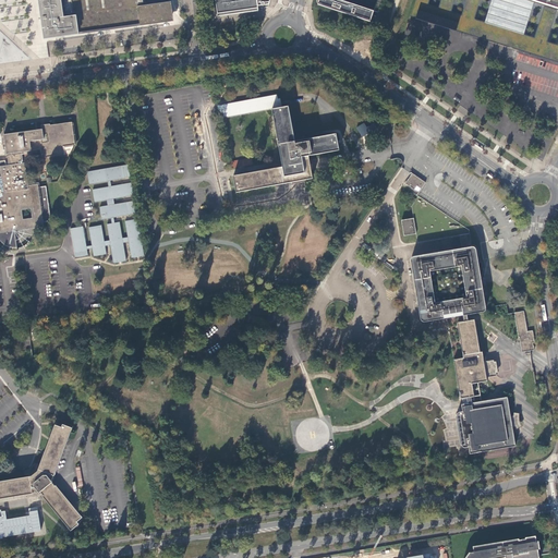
[(171,2),(169,2),(171,19),(164,20),(152,22),(150,22),(148,22),(145,23),(141,23),(137,24),(130,25),(122,26),(114,27),(109,27),(71,33),(68,34),(63,34),(58,35),(46,36),(46,33),(45,22),(44,14),(43,9),(43,8),(41,2),(40,0),(38,0),(44,39),(174,21),(171,2)]
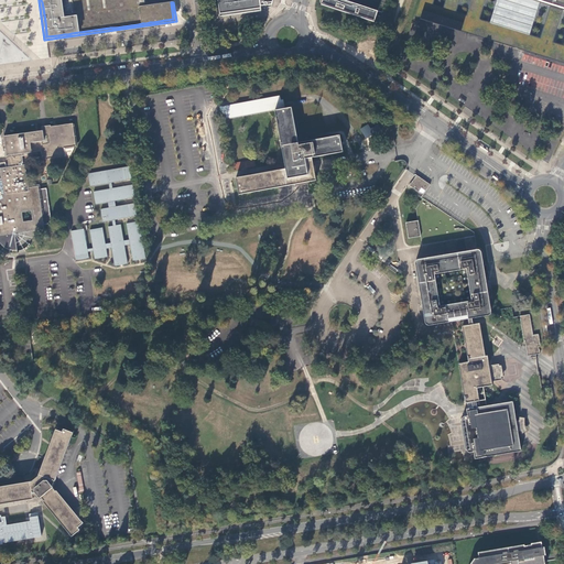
[(41,0),(42,2),(43,8),(43,9),(44,14),(45,22),(46,33),(46,36),(58,35),(64,34),(68,34),(72,33),(110,28),(116,28),(123,26),(131,25),(139,24),(142,23),(147,23),(150,22),(152,22),(153,22),(165,20),(173,19),(171,2),(151,6),(143,6),(141,7),(139,0),(41,0)]
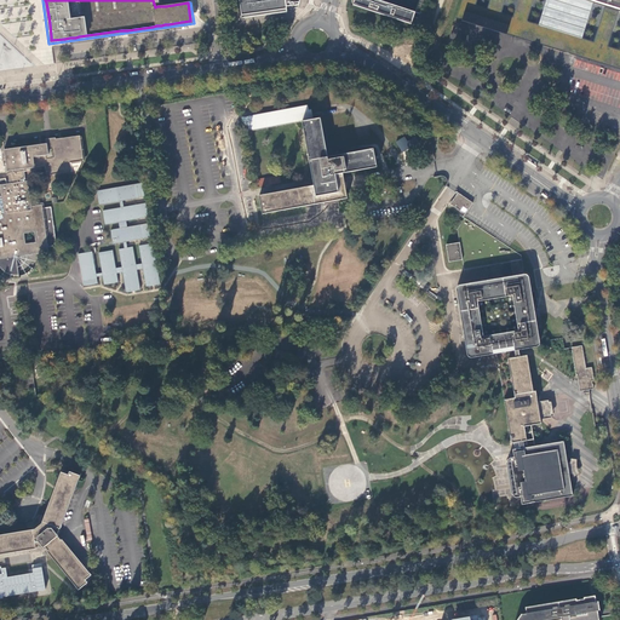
[(239,0),(242,16),(247,15),(287,10),(286,7),(294,6),(293,4),(296,3),(299,3),(300,0),(239,0)]
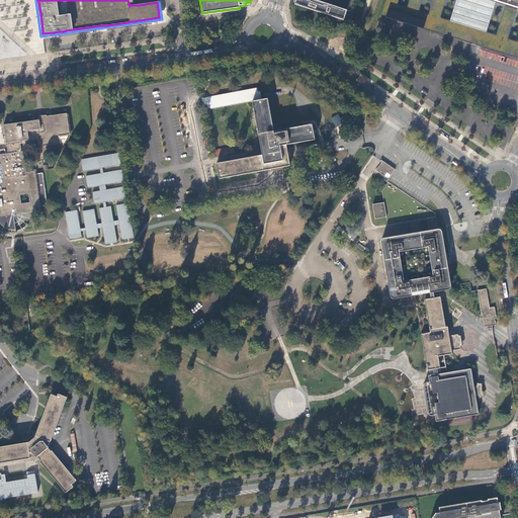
[(296,0),(295,4),(344,20),(347,10),(315,0),(296,0)]
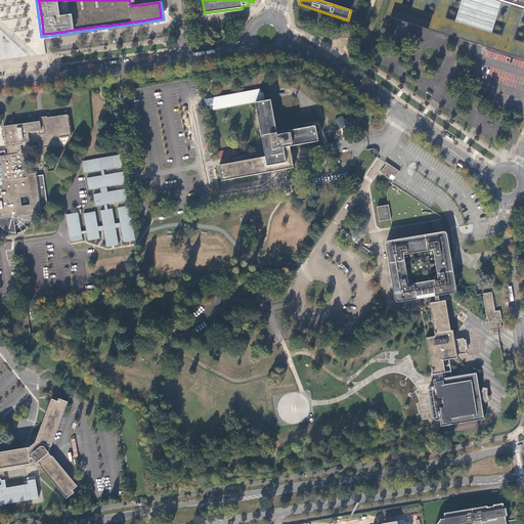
[(523,0),(390,0),(388,7),(386,15),(429,29),(466,40),(487,46),(523,57),(523,0)]
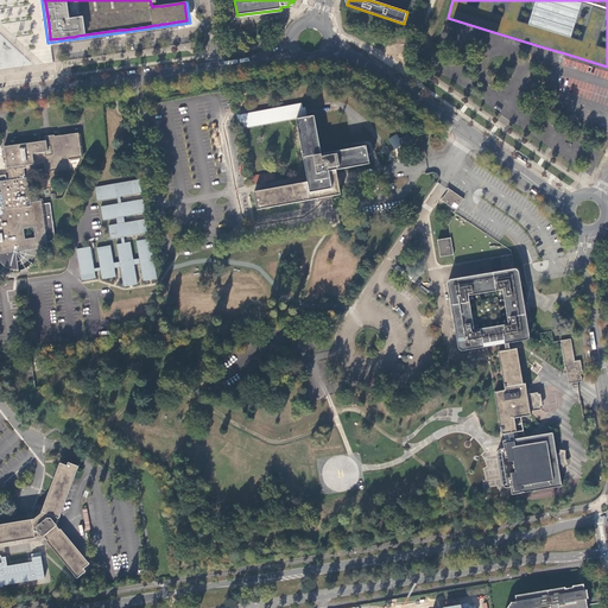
[(253,192),(257,210),(333,196),(334,210),(337,209),(337,204),(344,203),(343,194),(340,195),(336,171),(369,164),(367,146),(322,154),(315,116),(308,118),(305,107),(303,107),(302,103),(238,115),(240,128),(296,119),(308,182),(253,192)]
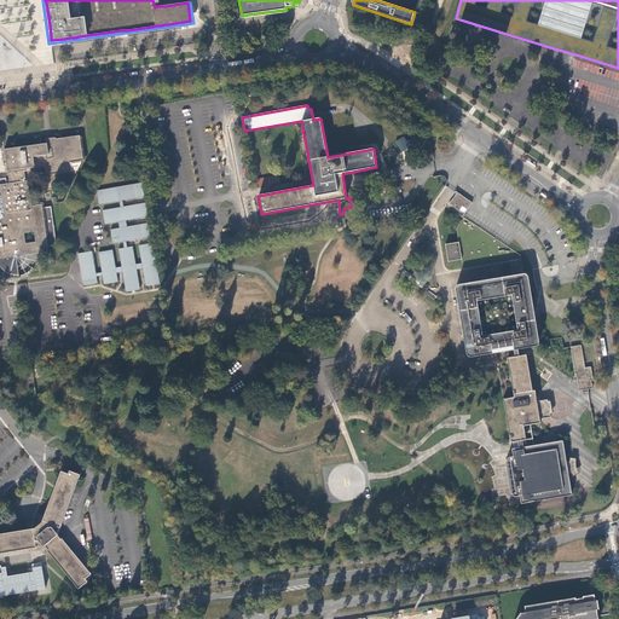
[(34,157),(35,168),(46,166),(47,175),(71,172),(70,162),(84,161),(80,136),(56,139),(56,138),(46,139),(46,144),(47,143),(50,155),(34,157)]
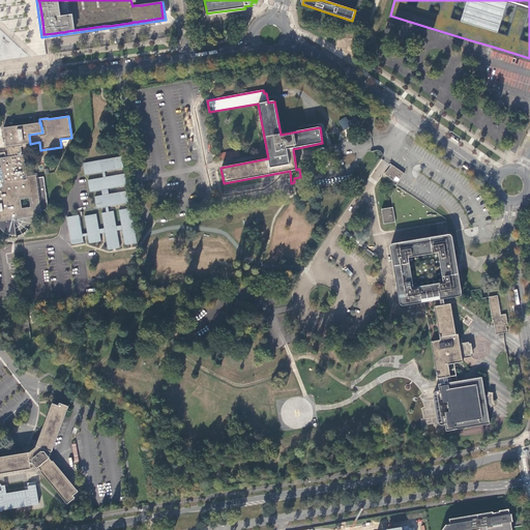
[(344,130),(351,125),(345,117),(337,121),(344,130)]
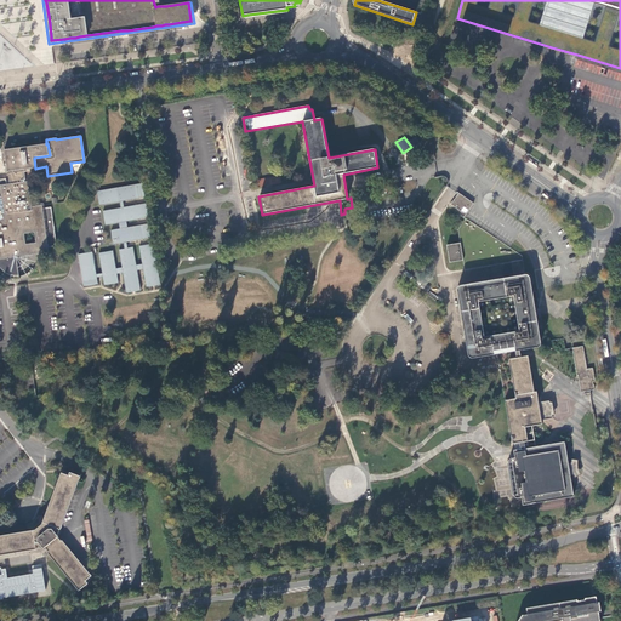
[(46,144),(5,149),(7,172),(35,169),(34,158),(50,155),(47,143),(46,144)]
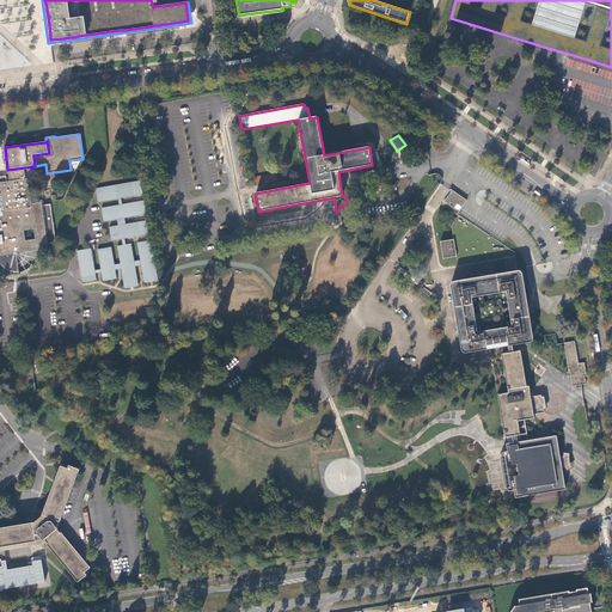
[(42,206),(42,202),(31,203),(28,178),(26,178),(24,167),(20,169),(8,170),(10,178),(10,182),(0,182),(0,263),(1,265),(4,268),(8,271),(10,271),(12,273),(14,273),(16,273),(18,273),(16,254),(49,249),(48,245),(56,244),(51,204),(42,206)]
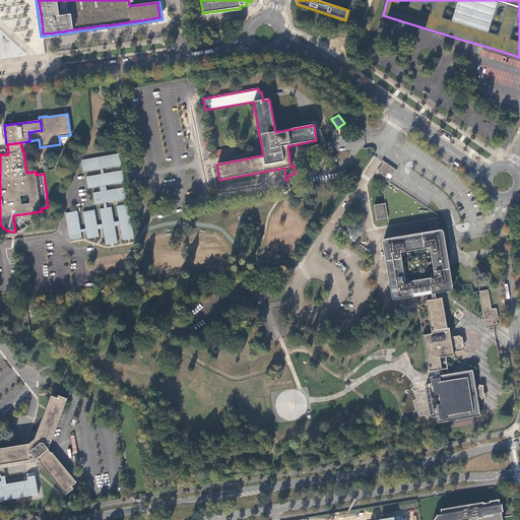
[(214,150),(215,157),(234,154),(233,147),(214,150)]
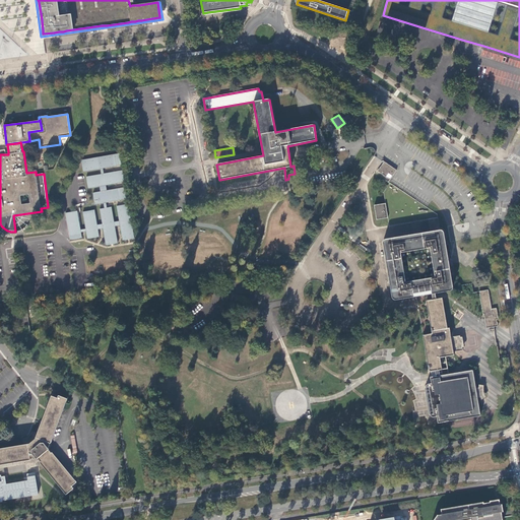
[(122,166),(119,153),(81,160),(83,172),(101,169),(102,174),(86,177),(88,189),(100,187),(101,192),(93,193),(95,205),(104,203),(105,208),(100,209),(103,224),(98,225),(94,210),(83,212),(86,230),(81,231),(77,211),(66,213),(70,241),(82,239),(81,233),(86,232),(87,240),(100,238),(99,230),(104,229),(107,246),(118,244),(115,226),(120,225),(123,241),(134,239),(128,204),(117,206),(119,221),(115,222),(112,207),(107,208),(106,203),(128,199),(125,188),(107,191),(106,186),(125,182),(122,171),(104,174),(103,169),(122,166)]
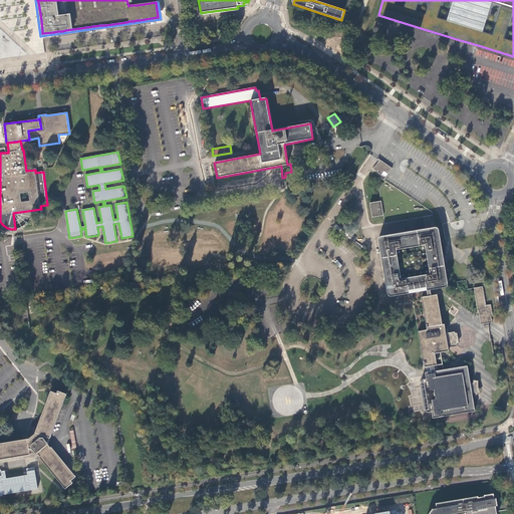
[(373,170),(387,179),(393,169),(380,161),(373,170)]
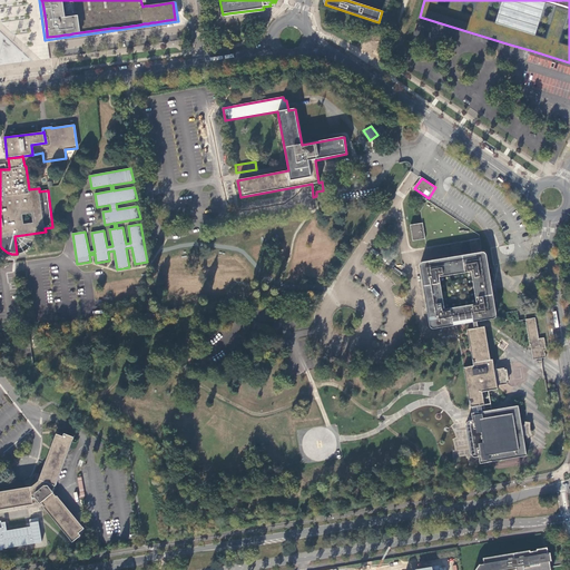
[(423,223),(411,225),(413,242),(425,239),(423,223)]
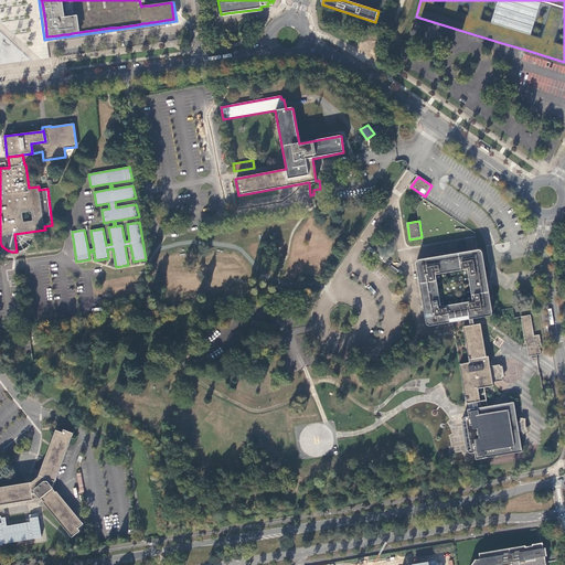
[(466,238),(468,252),(478,249),(477,236),(466,238)]
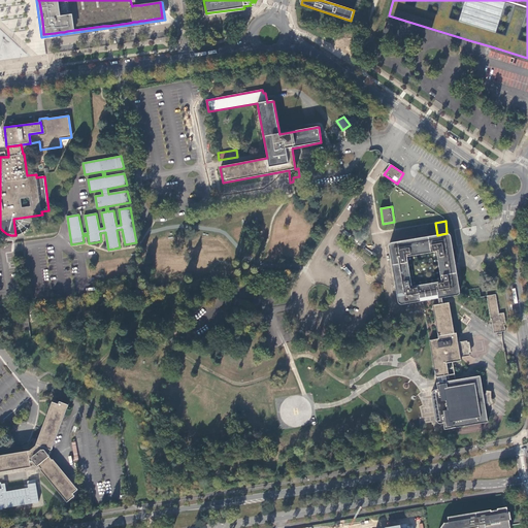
[(449,234),(447,234),(437,235),(392,243),(390,244),(390,245),(389,246),(398,302),(399,304),(401,305),(402,305),(424,302),(442,298),(458,296),(459,296),(459,295),(460,295),(460,294),(451,235),(450,235),(449,234)]
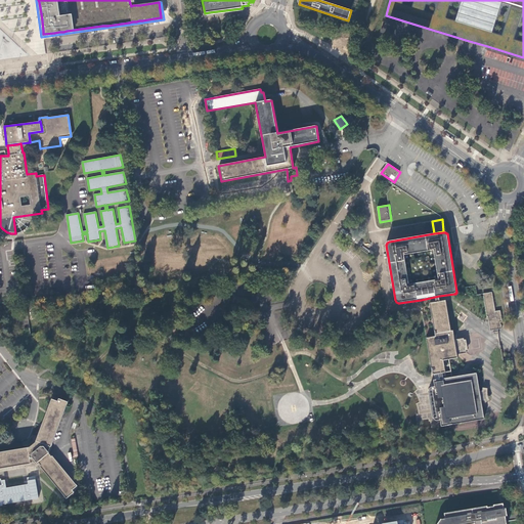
[(488,317),(490,331),(497,330),(503,330),(501,322),(503,321),(501,311),(495,312),(492,293),(484,295),(487,318),(488,317)]
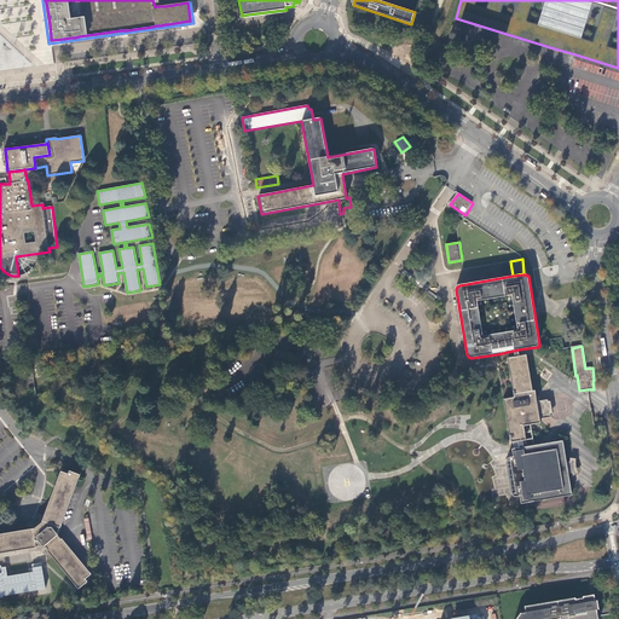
[(520,357),(519,350),(497,354),(499,368),(504,399),(512,444),(514,443),(514,446),(515,450),(513,450),(514,457),(510,457),(509,458),(509,460),(508,462),(513,493),(514,497),(515,497),(516,497),(520,497),(521,504),(572,497),(563,441),(527,446),(525,427),(542,424),(536,392),(533,392),(527,356),(520,357)]
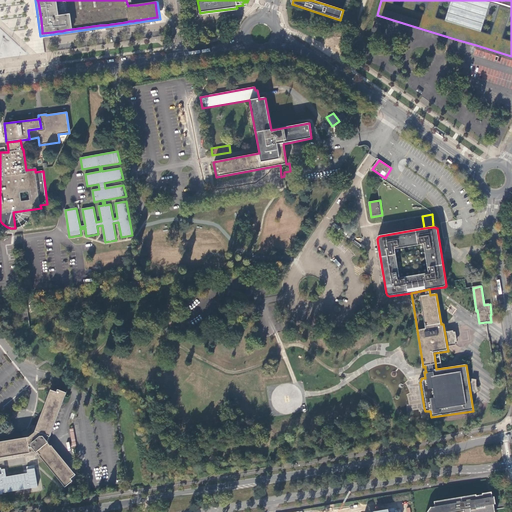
[(29,437),(28,437),(0,441),(0,457),(30,453),(30,452),(36,451),(37,453),(38,452),(41,456),(40,456),(65,486),(64,487),(66,488),(80,476),(77,473),(76,475),(74,473),(52,447),(51,447),(48,444),(49,443),(48,442),(50,437),(67,393),(58,390),(57,393),(51,390),(35,431),(35,432),(29,437)]
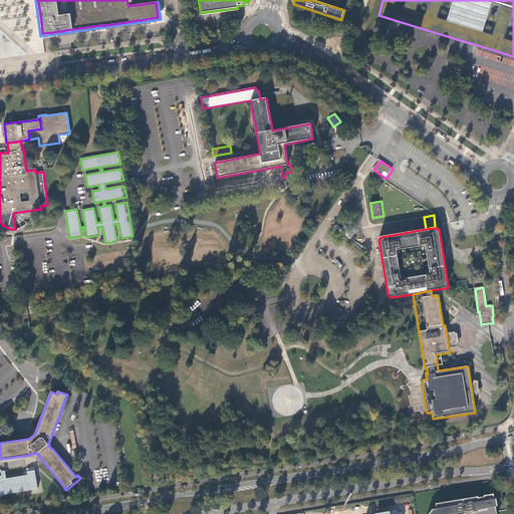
[(28,437),(28,439),(29,439),(35,434),(35,433),(34,432),(35,429),(32,427),(28,431),(23,434),(24,438),(28,437)]
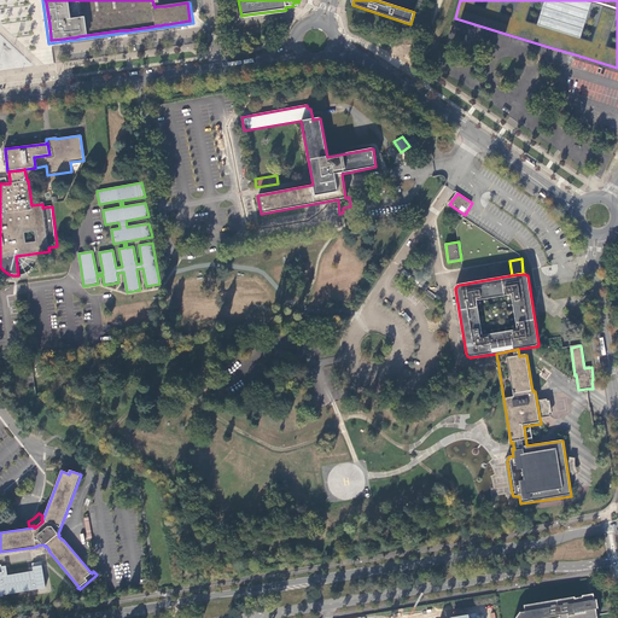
[(25,564),(13,560),(6,582),(17,586),(25,564)]
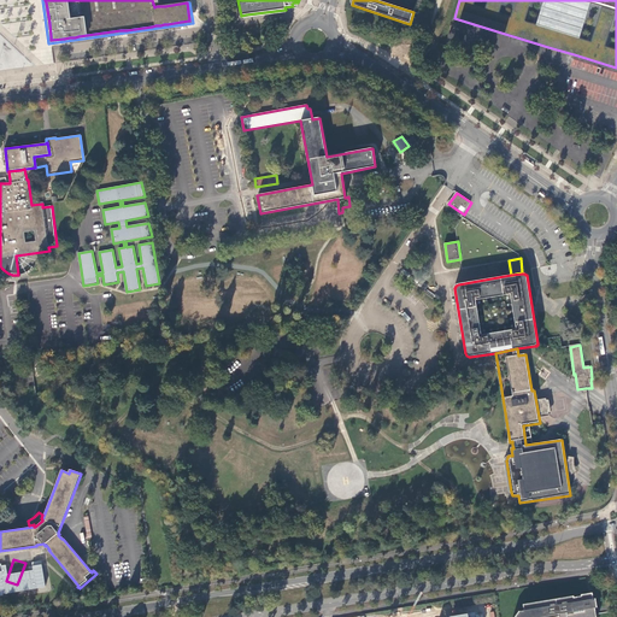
[(592,616),(592,611),(589,595),(574,598),(574,597),(524,605),(524,612),(518,613),(517,615),(519,616),(518,616),(592,616)]
